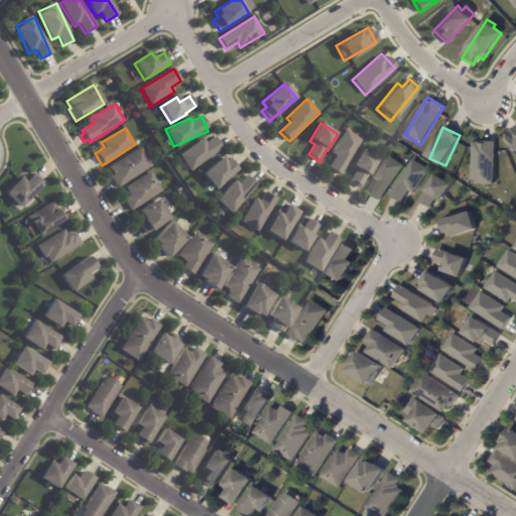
[(515,128),(504,139),(515,151),(515,128)]
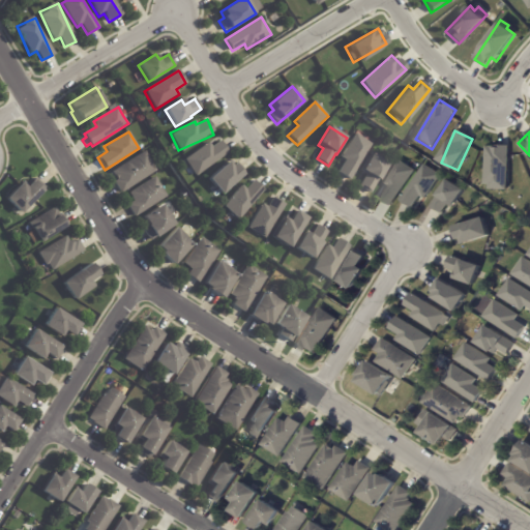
[(349,179),(339,173),(346,162),(341,157),(356,134),(374,145),(351,180),(349,179)]
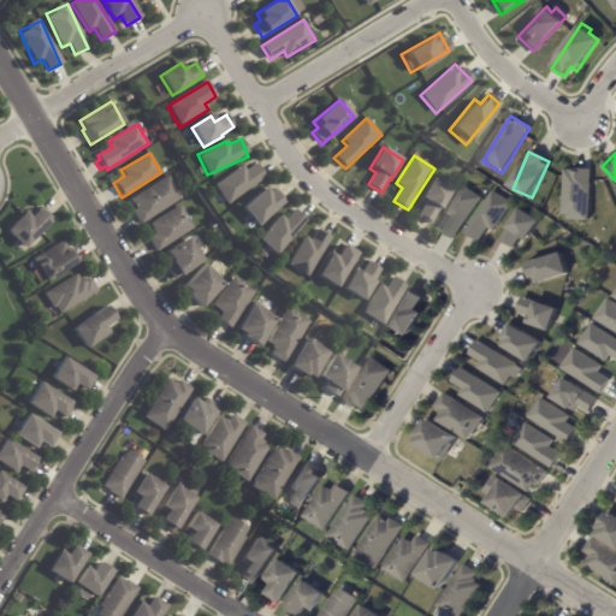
[(212,184),(224,203),(265,179),(255,164),(246,170),(243,166),(212,184)]
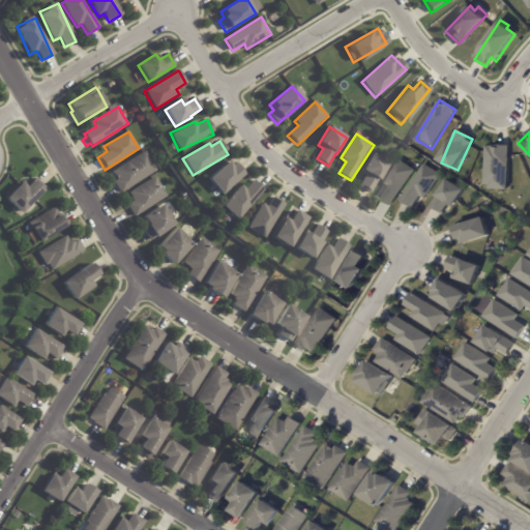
[(506,189),(489,188),(490,184),(484,184),(486,147),(492,147),(492,146),(507,146),(506,189)]
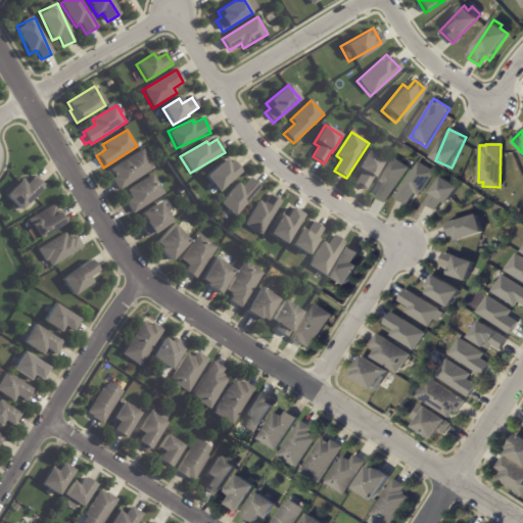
[(119,191),(112,180),(115,178),(110,170),(144,149),(155,169),(119,191)]
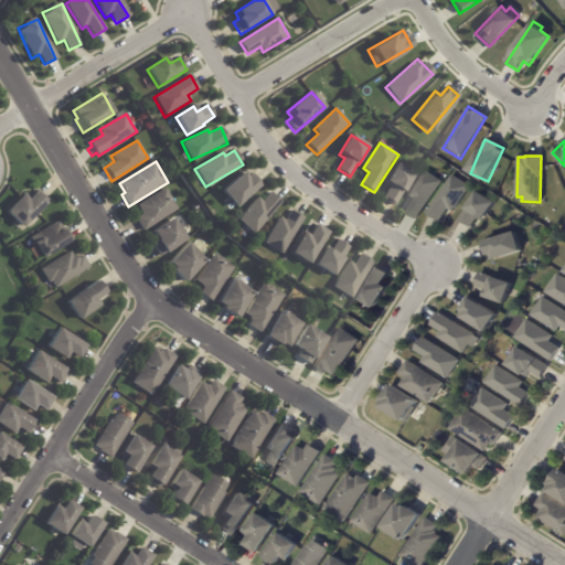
[(394,205),(383,199),(391,187),(385,183),(396,164),(415,177),(404,193),(395,206),(394,205)]
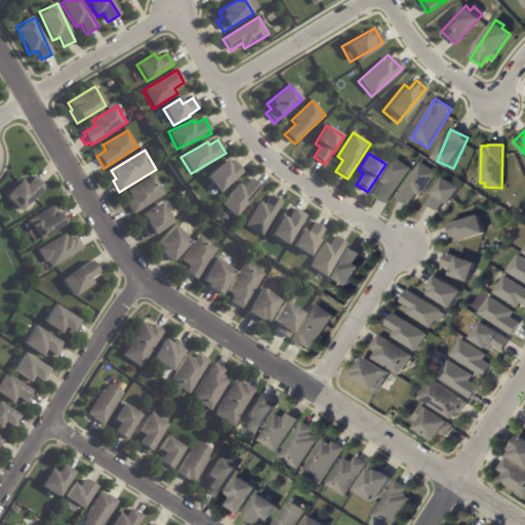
[(410,169),(388,205),(376,198),(384,186),(378,183),(394,159),(410,169)]
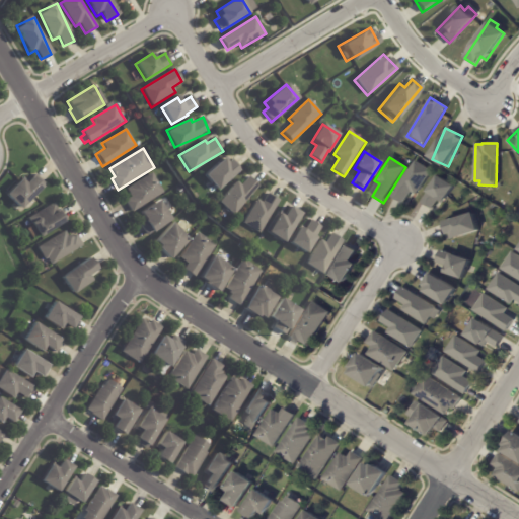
[(233,160),(240,168),(237,170),(238,171),(216,191),(204,176),(223,159),(226,163),(232,158),(233,160)]
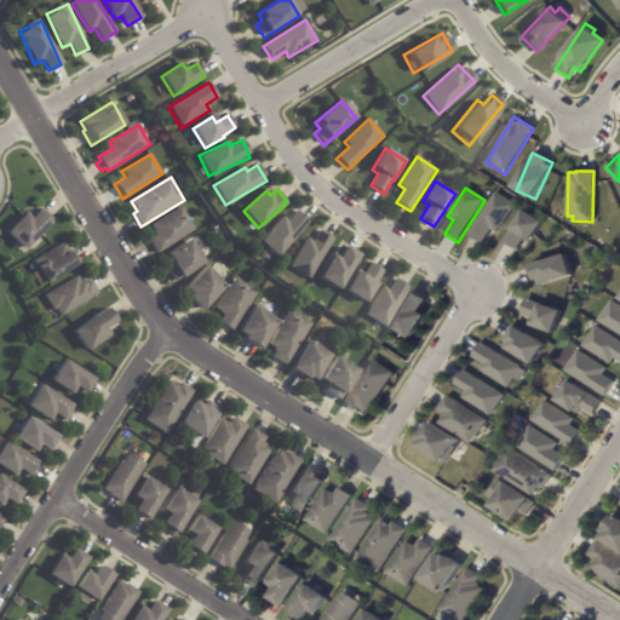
[(494,231),(492,230),(483,244),(470,235),(495,193),(515,206),(498,234),(494,231)]
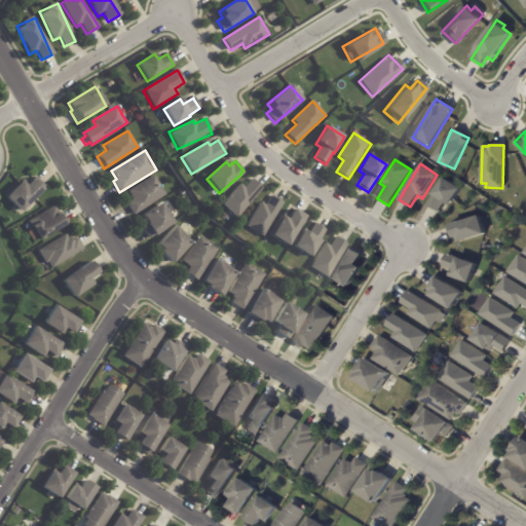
[(133,215),(126,204),(133,200),(130,197),(132,197),(128,192),(155,176),(166,196),(134,216),(133,215)]
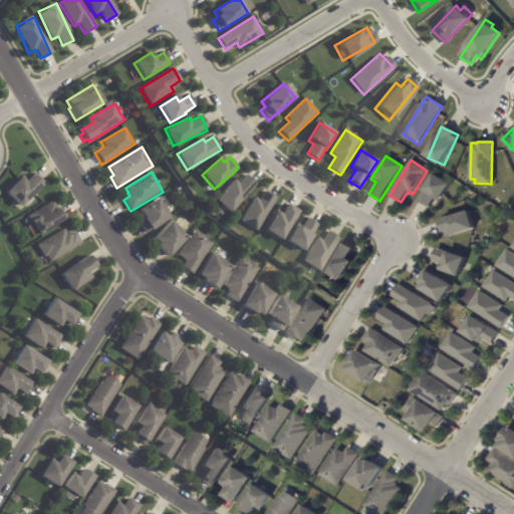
[(35,174),(44,183),(19,208),(5,194),(20,179),(24,183),(34,173),(35,174)]
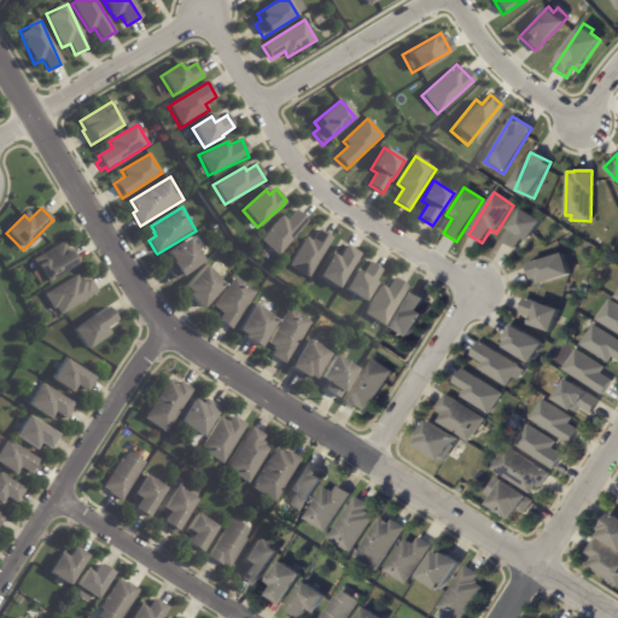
[(258,240),(275,256),(307,221),(295,210),(286,220),(281,215),(258,240)]
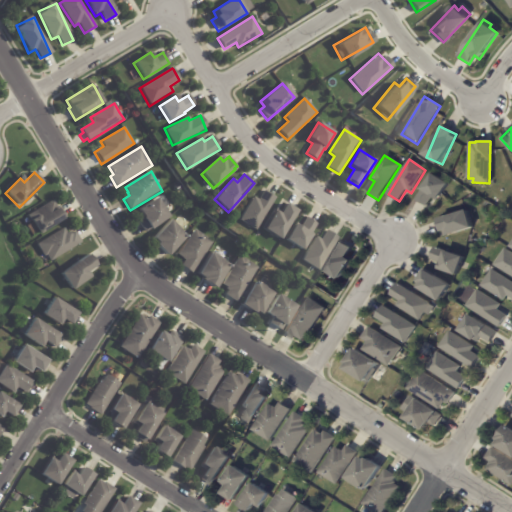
[(435,201),(432,198),(426,207),(415,200),(432,174),(448,185),(438,201),(437,200),(436,202),(435,201)]
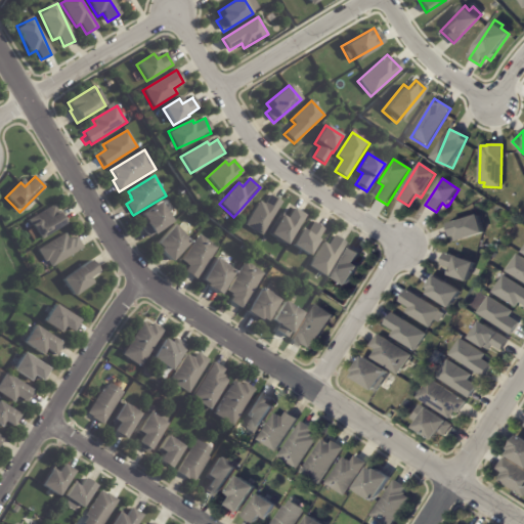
[(243,225),(259,235),(276,209),(281,202),(269,194),(263,205),(258,202),(243,225)]
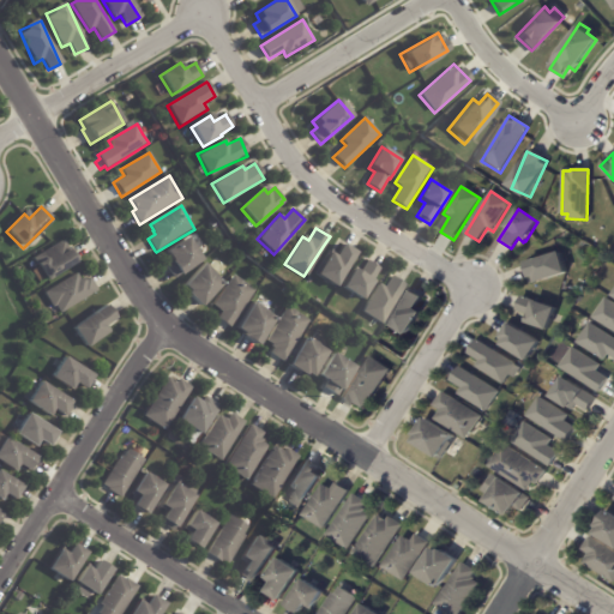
[(173,277),(164,266),(172,262),(166,253),(188,239),(203,260),(174,280),(173,277)]
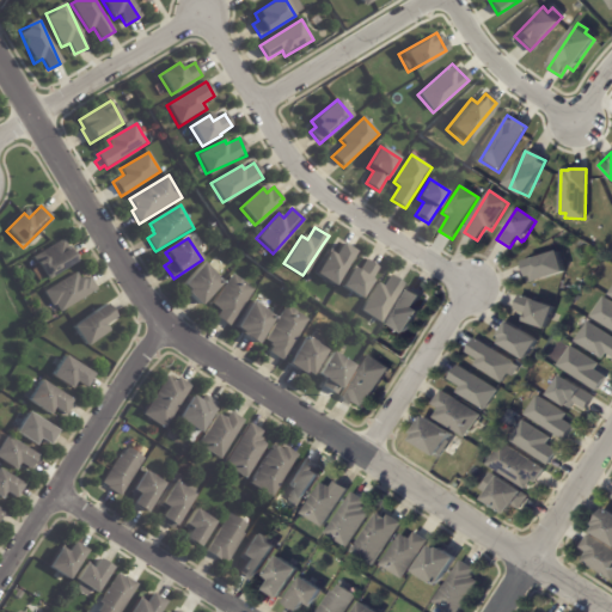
[(67,248),(68,250),(72,248),(80,261),(44,281),(31,259),(62,240),(67,248)]
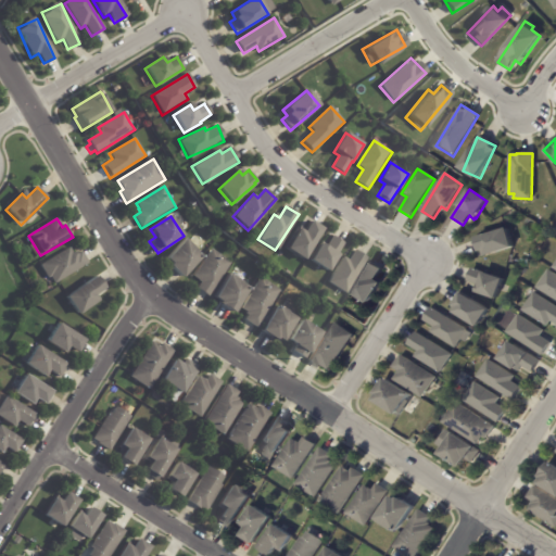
[(301,261),(321,228),(308,220),(301,231),(297,228),(283,250),(301,261)]
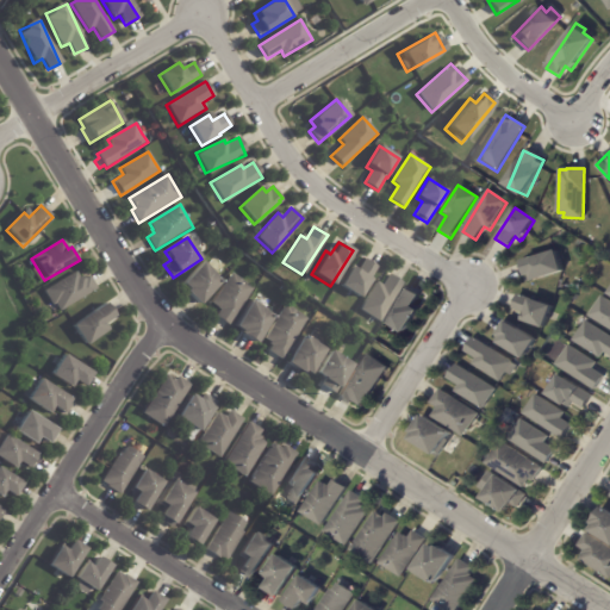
[(530,281),(529,277),(524,278),(521,263),(556,251),(564,273),(531,284),(530,281)]
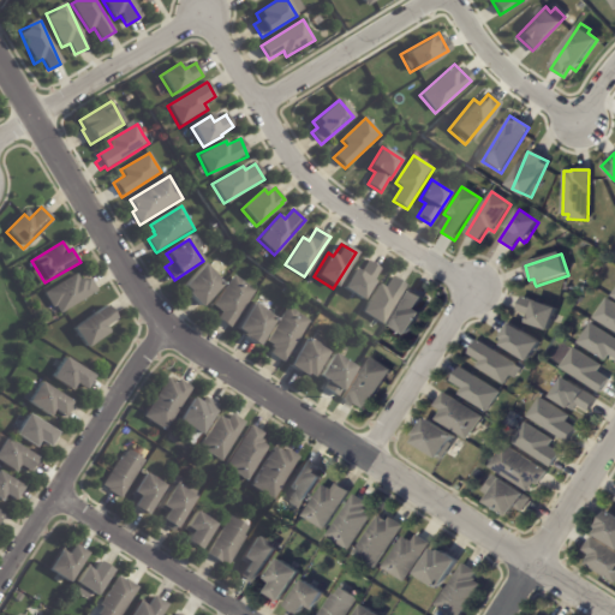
[(369,263),(380,270),(362,302),(341,290),(353,270),(359,274),(366,262),(369,263)]
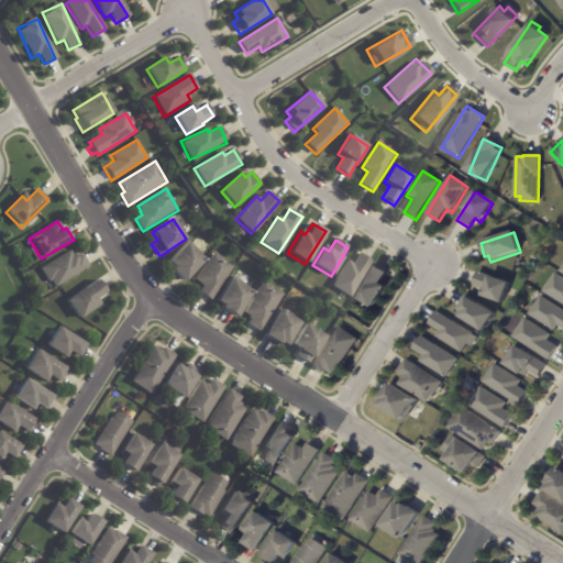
[(199,256),(205,261),(184,283),(170,271),(173,269),(167,264),(187,244),(199,256)]
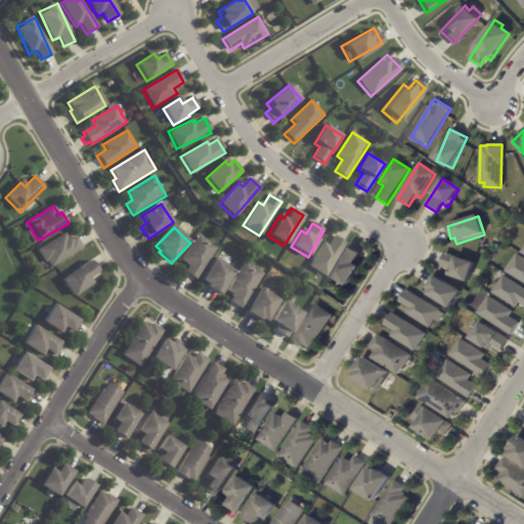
[(71,238),(72,239),(76,237),(83,250),(51,268),(47,262),(44,263),(37,251),(64,234),(68,239),(71,237),(71,238)]
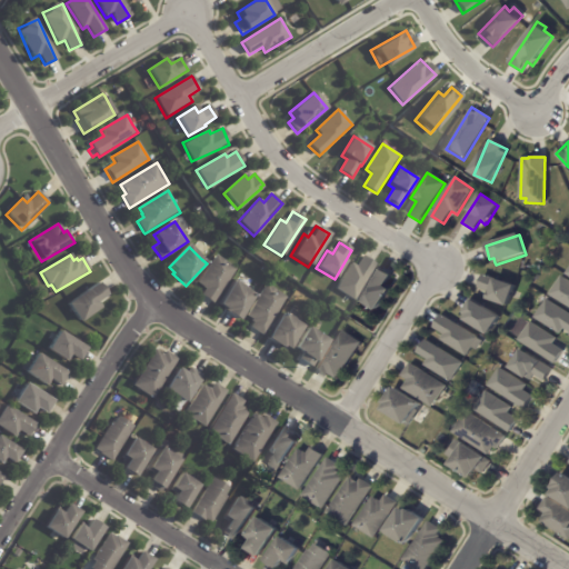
[(211,303),(201,296),(206,290),(197,283),(217,256),(237,270),(213,305),(211,303)]
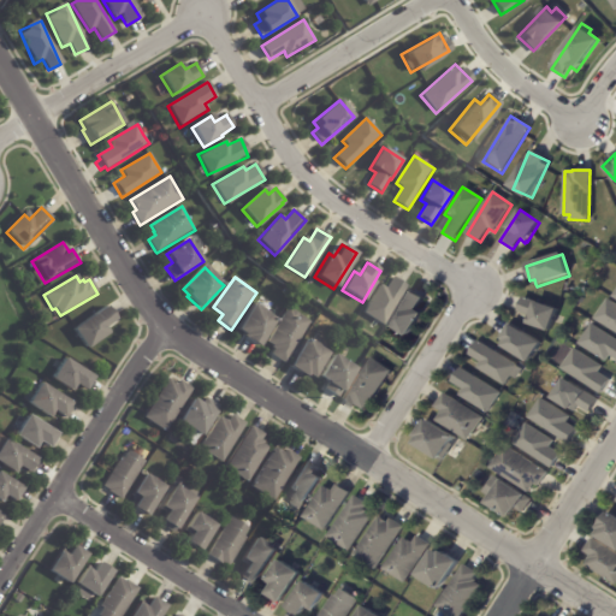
[(395,279),(408,286),(383,327),(362,315),(380,285),(386,290),(394,278),(395,279)]
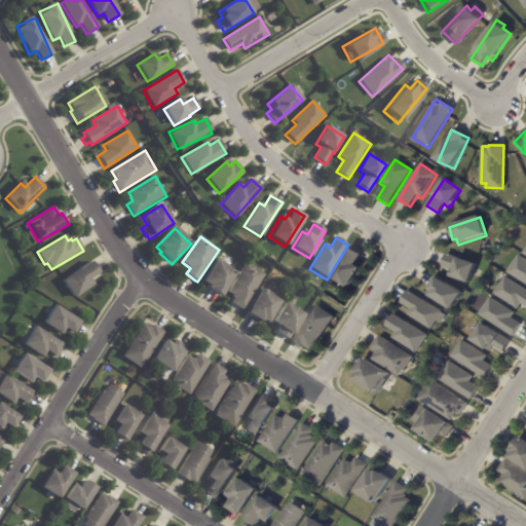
[(353,249),(365,256),(358,266),(363,269),(350,289),(334,277),(352,249),(353,249)]
